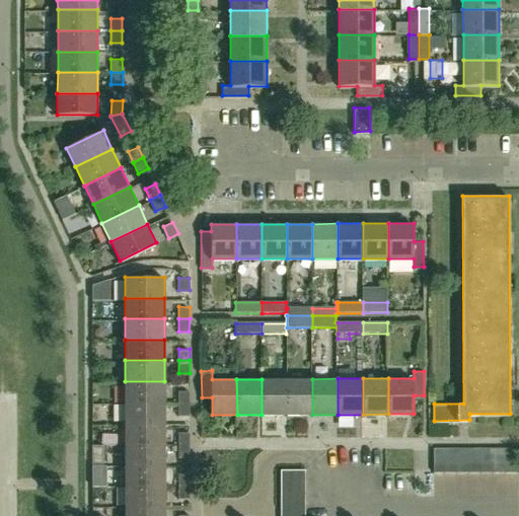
[(262,379),(262,415),(287,415),(287,379),(262,379)]
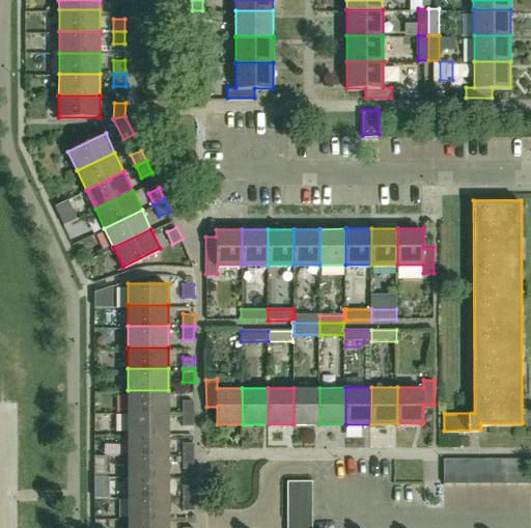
[(294,388),(294,424),(319,424),(319,388),(294,388)]
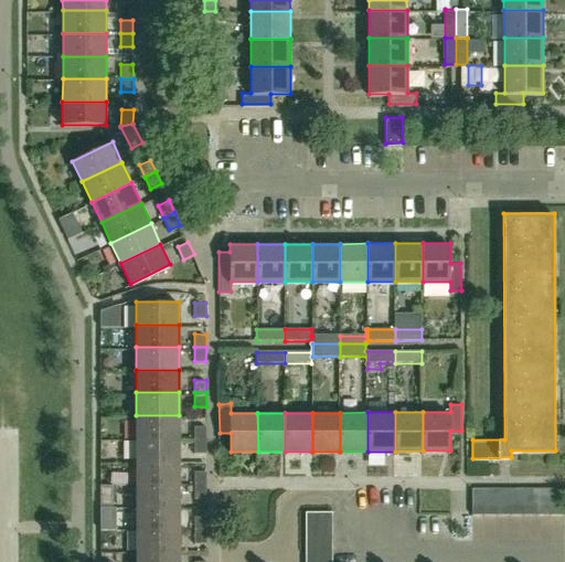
[(136,437),(179,437),(179,415),(136,415),(136,437)]
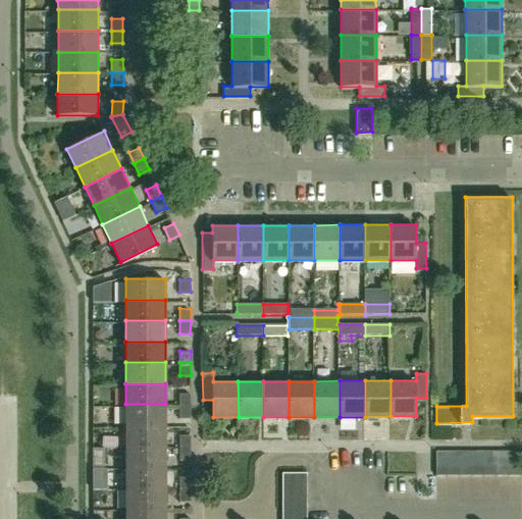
[(191,404),(191,392),(179,392),(179,404),(191,404)]
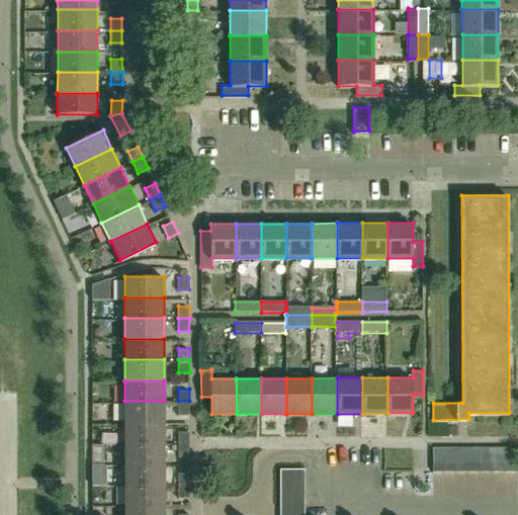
[(124,422),(164,422),(164,401),(124,401),(124,422)]
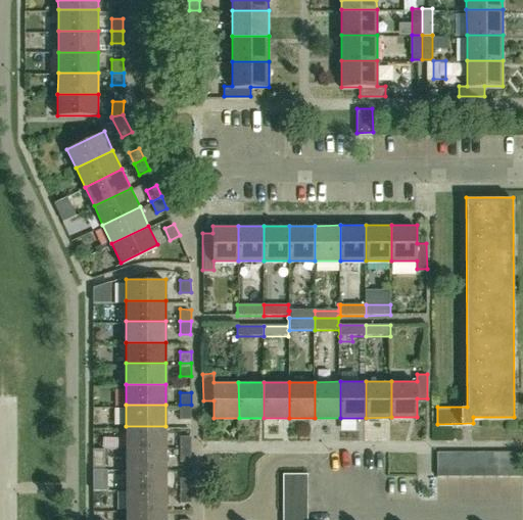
[(191,405),(180,405),(180,418),(191,418),(191,405)]
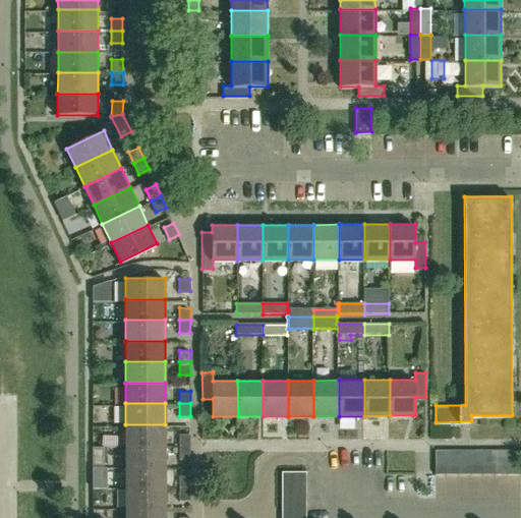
[(125,445),(165,445),(165,424),(125,424),(125,445)]
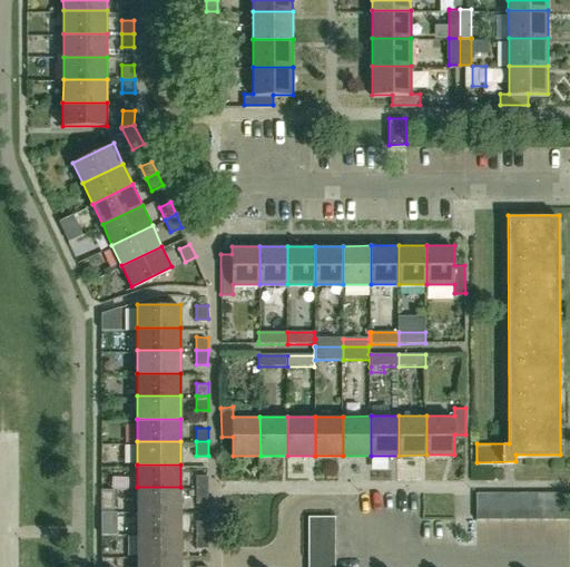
[(208,487),(208,473),(196,473),(196,487),(208,487)]
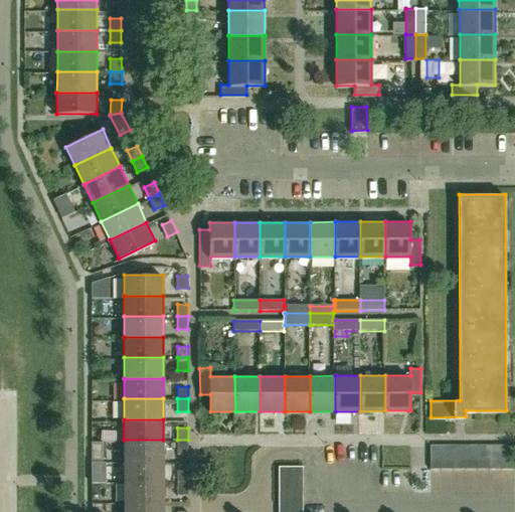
[(124,461),(163,461),(163,440),(124,440),(124,461)]
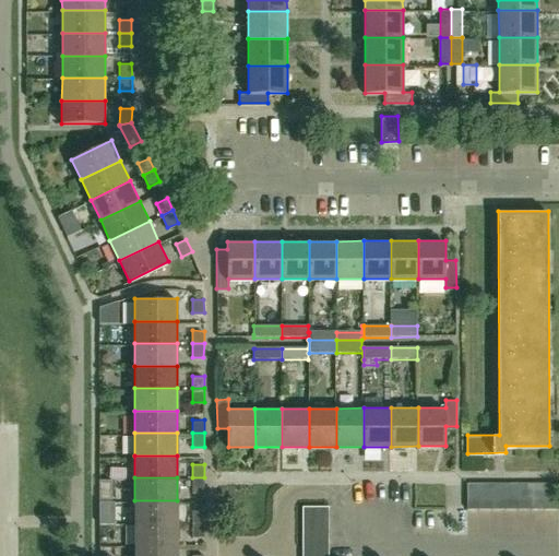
[(204,477),(192,477),(192,491),(204,491),(204,477)]
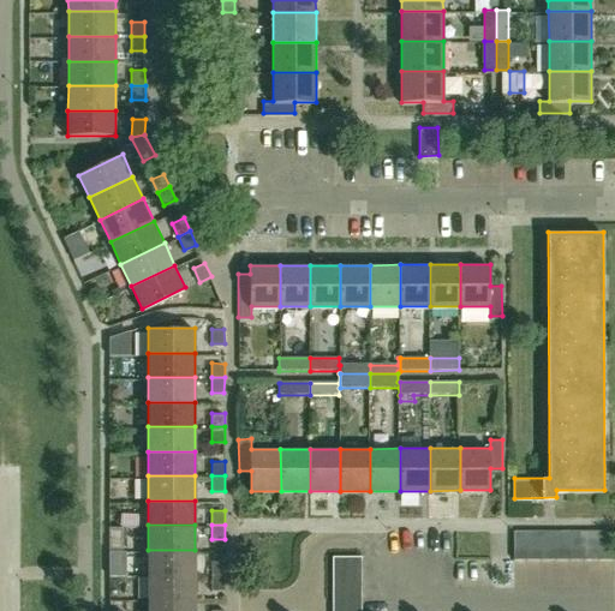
[(529,557),(529,528),(514,528),(514,557),(529,557)]
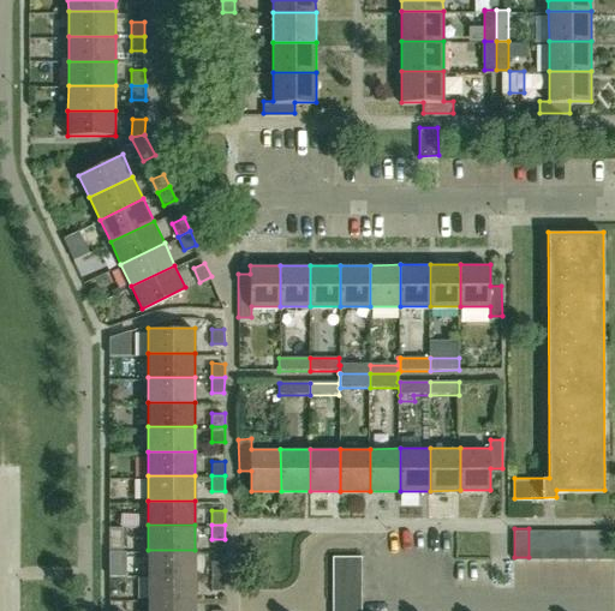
[(529,528),(529,557),(543,557),(543,528),(529,528)]
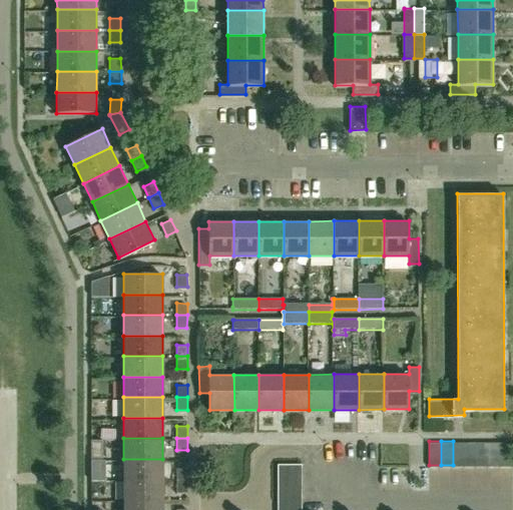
[(453,441),(453,465),(465,465),(464,441),(453,441)]
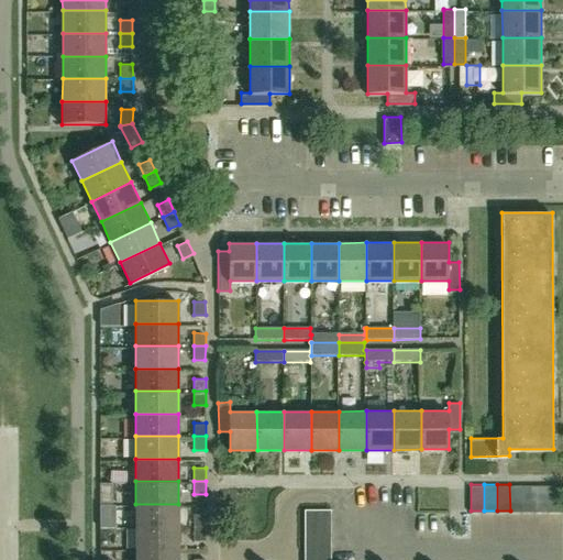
[(509,484),(510,511),(522,511),(522,484),(509,484)]
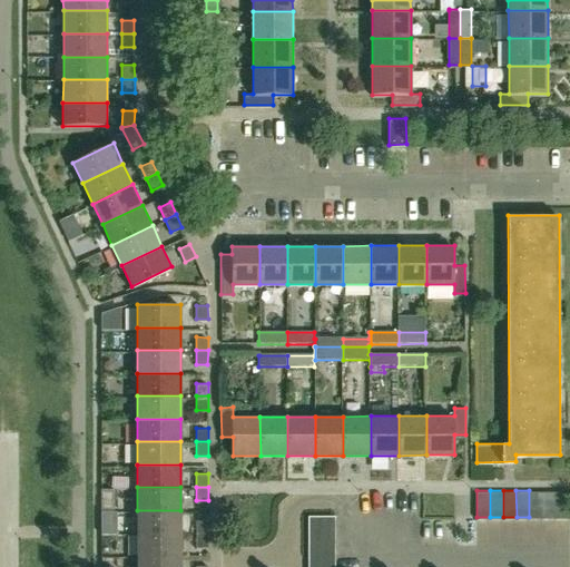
[(529,490),(529,517),(542,517),(542,490),(529,490)]
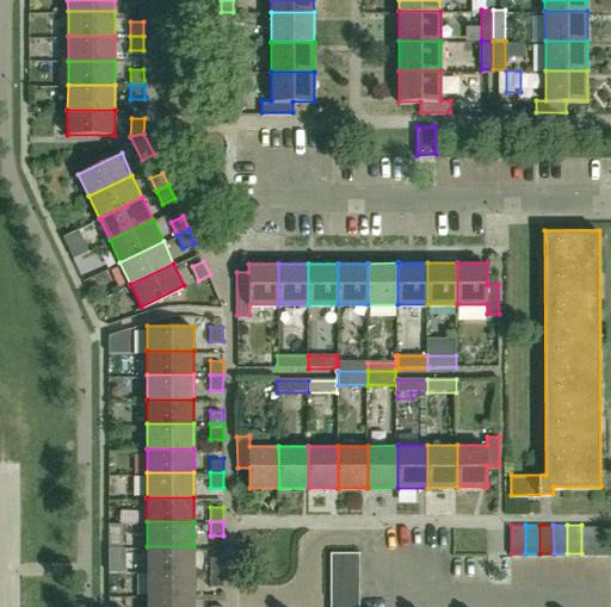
[(581,525),(581,553),(596,553),(596,525),(581,525)]
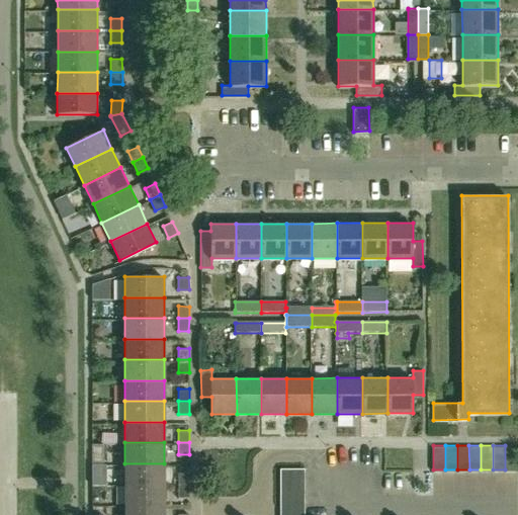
[(505,469),(517,469),(517,445),(505,445),(505,469)]
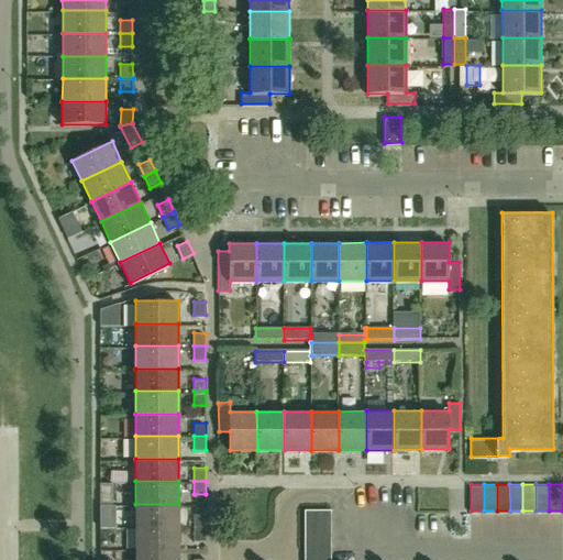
[(135,527),(178,527),(178,504),(135,504),(135,527)]
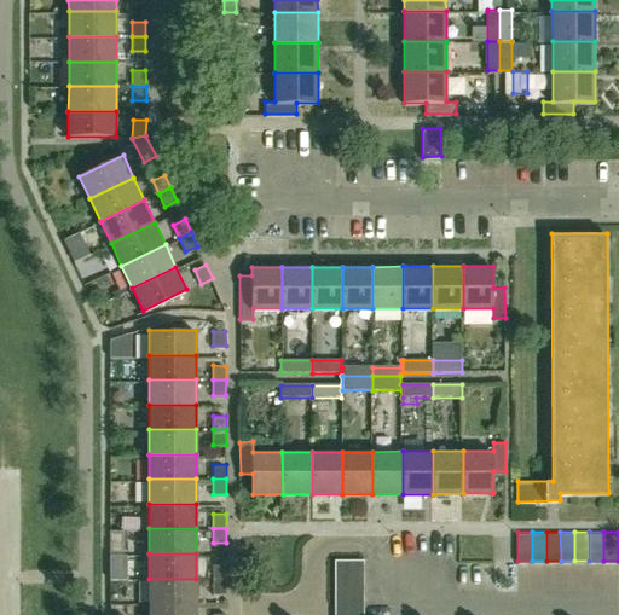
[(364,573),(364,558),(335,558),(335,573),(364,573)]
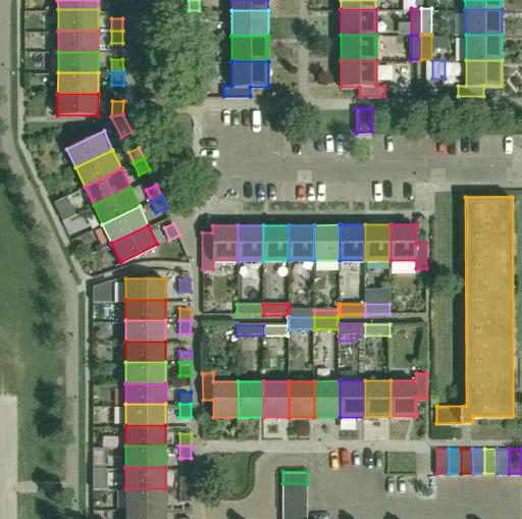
[(191,488),(191,475),(179,475),(179,488),(191,488)]
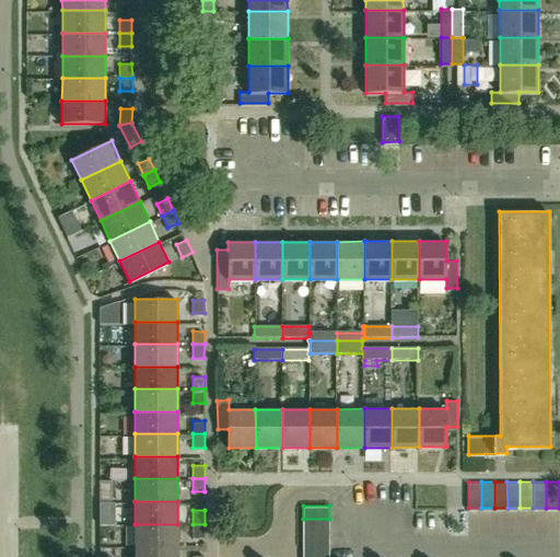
[(329,519),(303,519),(303,532),(329,532),(329,519)]
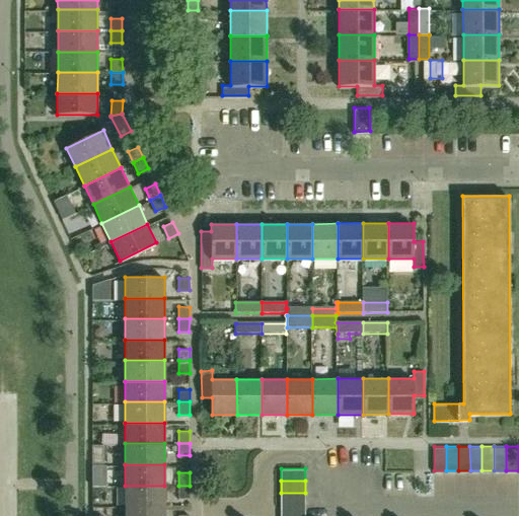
[(125,506),(164,506),(164,486),(125,486),(125,506)]
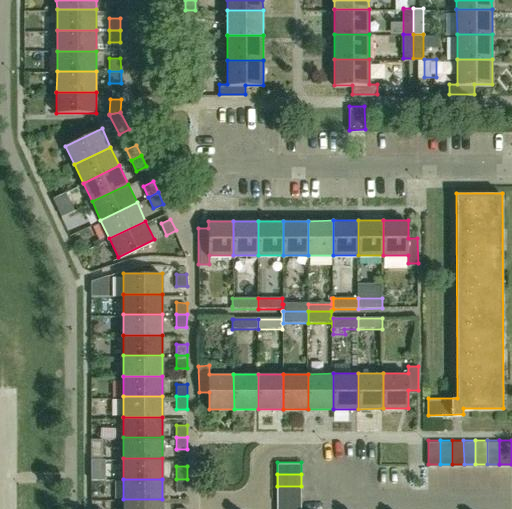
[(187,479),(176,479),(176,491),(187,491),(187,479)]
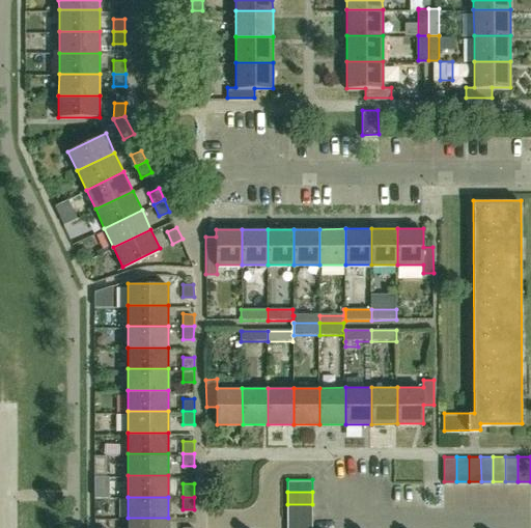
[(312,504),(287,504),(287,517),(312,517),(312,504)]
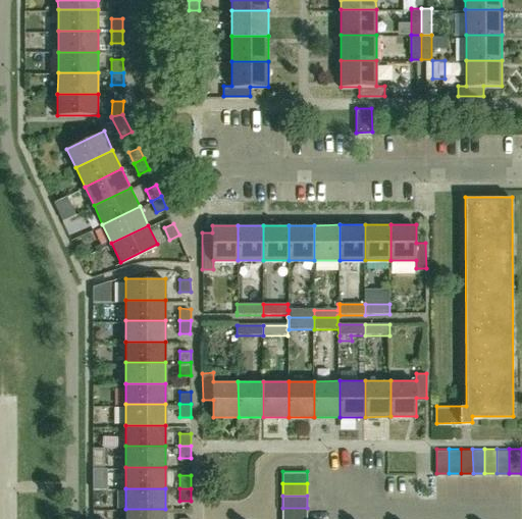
[(306,518),(307,508),(282,508),(282,518),(306,518)]
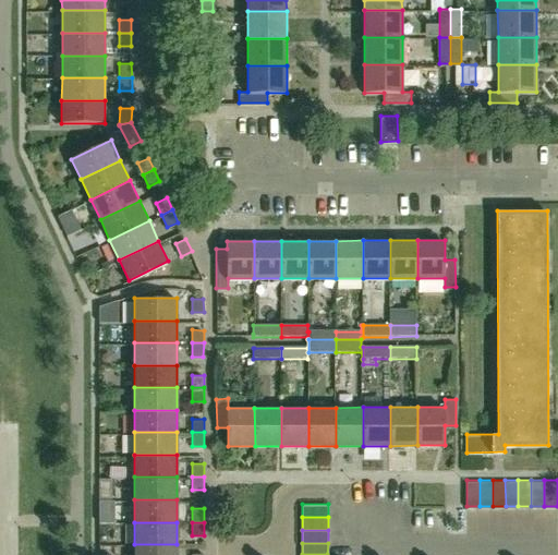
[(177,554),(177,544),(134,544),(133,554),(177,554)]
